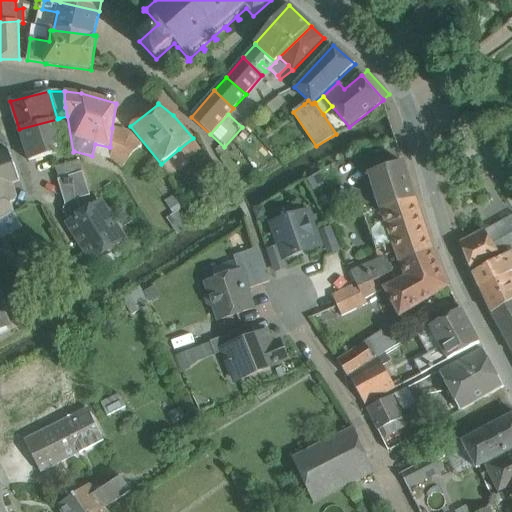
[(57,119),(19,129),(29,162),(64,152),(63,141),(57,119)]
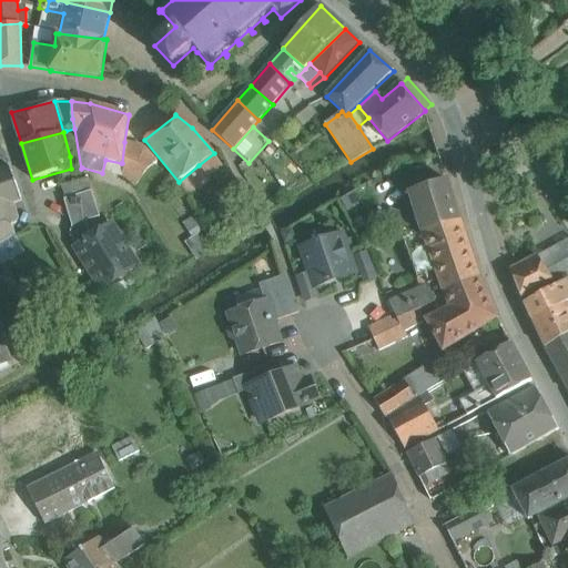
[(158,163),(143,148),(124,142),(122,163),(127,164),(122,175),(137,186),(148,171),(158,163)]
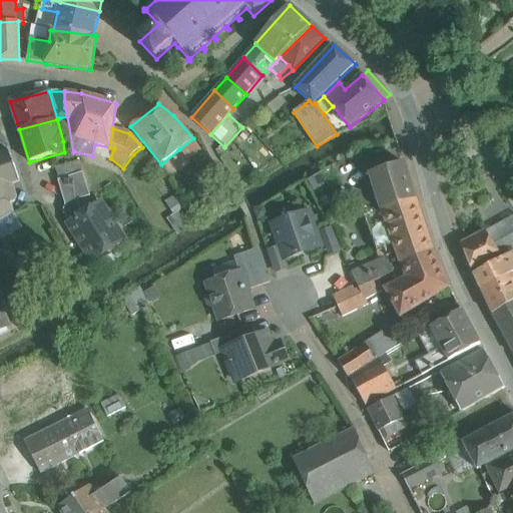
[(193,138),(179,149),(187,159),(200,149),(193,138)]
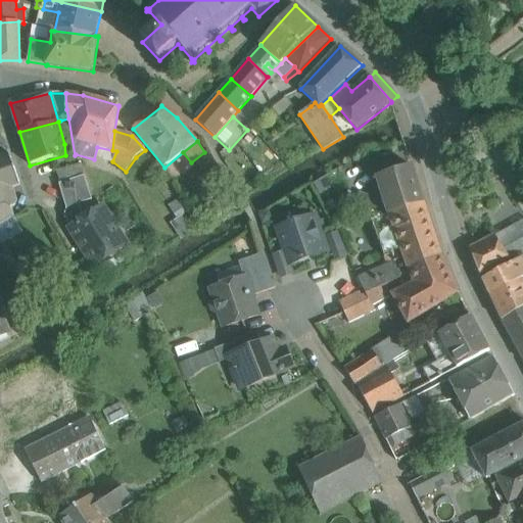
[(405,162),(402,151),(376,156),(378,168),(389,164),(389,165),(405,162)]
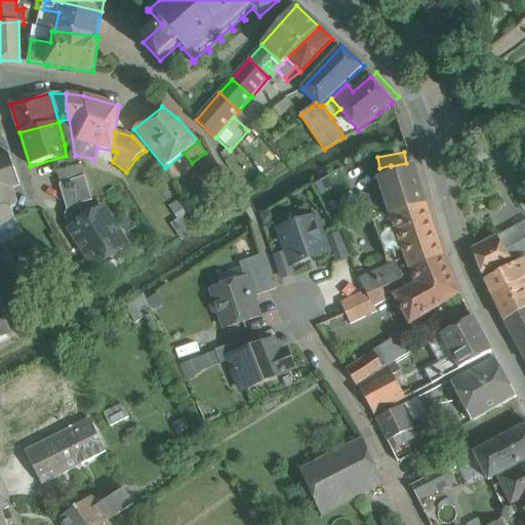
[(0,226),(14,218),(11,209),(15,207),(17,202),(13,189),(21,186),(9,154),(0,157),(0,226)]
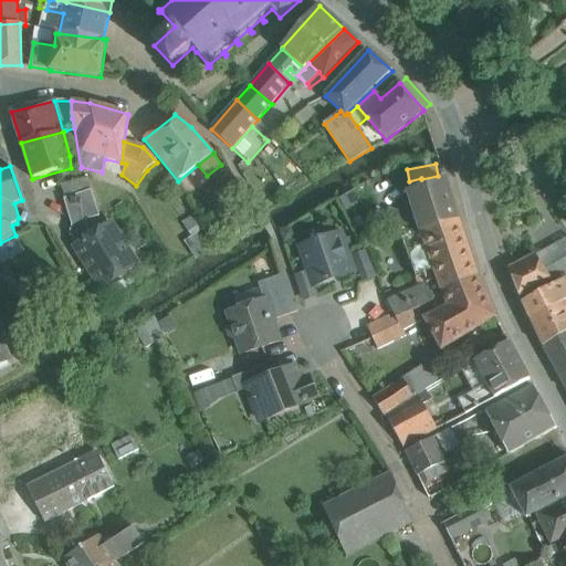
[(87,178),(62,186),(65,199),(92,190),(87,178)]
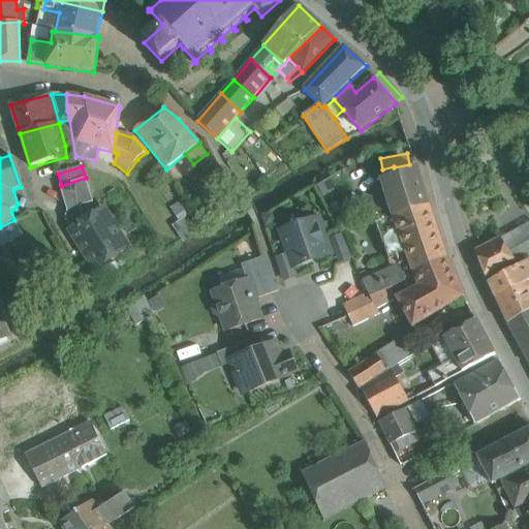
[(417,169),(381,181),(390,207),(379,204),(379,201),(365,196),(361,208),(373,212),(390,218),(393,218),(429,207),(417,169)]
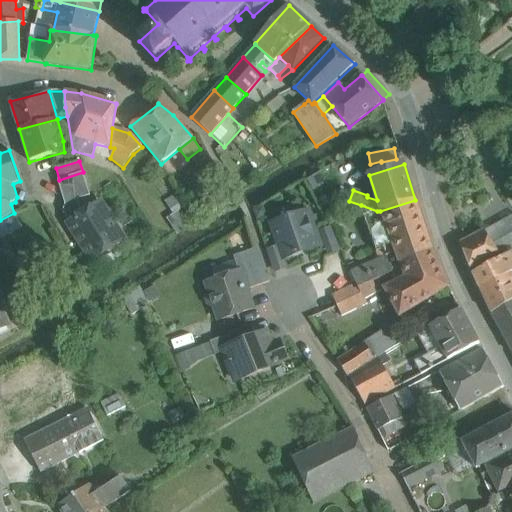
[(59,180),(58,180),(65,204),(78,200),(90,196),(83,172),(59,180)]
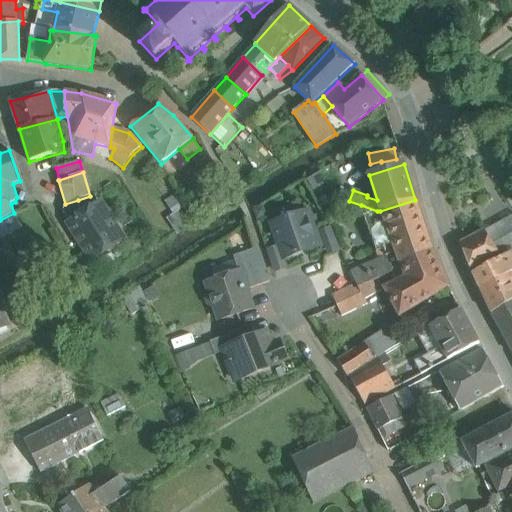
[(101,203),(82,215),(78,200),(65,204),(65,205),(63,212),(70,223),(69,223),(92,260),(124,240),(101,205),(101,203)]
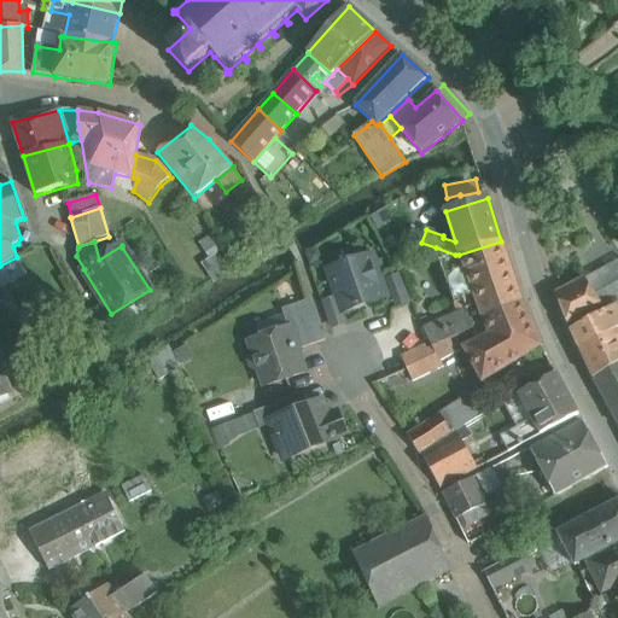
[(502,244),(460,256),(484,324),(523,305),(502,244)]
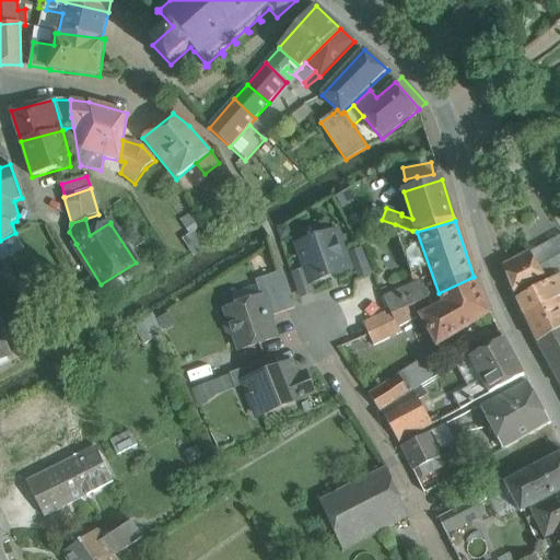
[(412,231),(395,224),(399,238),(417,232),(416,231),(412,231)]
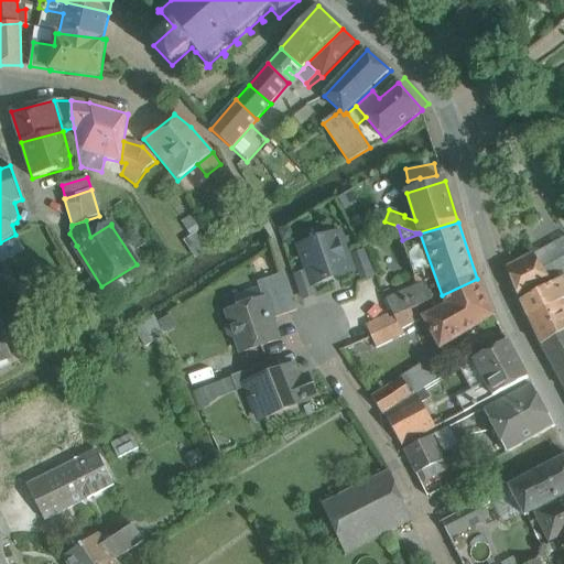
[(195,231),(183,238),(194,256),(205,249),(195,231)]
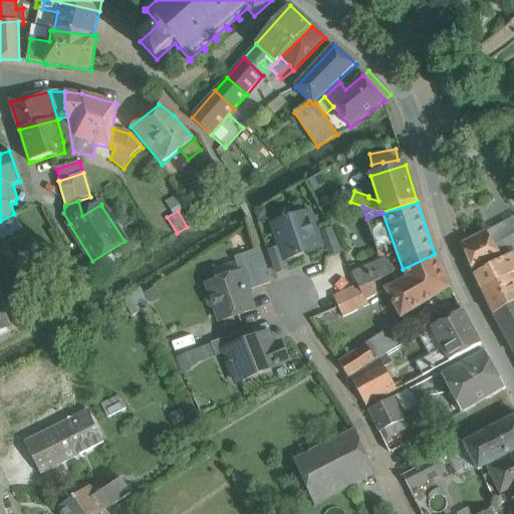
[(311,212),(284,222),(280,220),(274,222),(272,227),(274,233),(278,235),(287,261),(303,256),(302,254),(323,246),(311,212)]
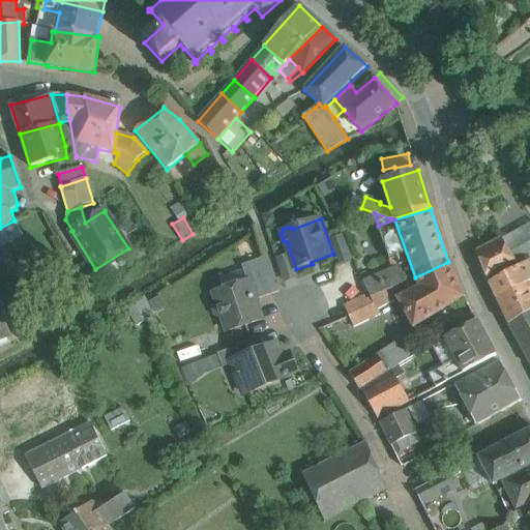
[(415,277),(394,219),(378,226),(390,261),(396,258),(400,266),(363,282),(372,298),(392,289),(415,277)]
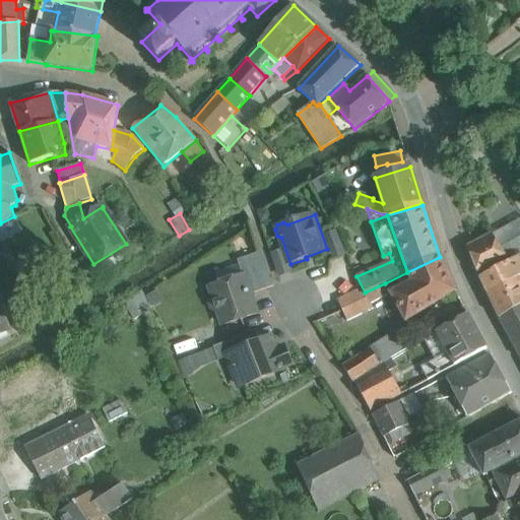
[(519,238),(519,218),(492,235),(501,249),(519,238)]
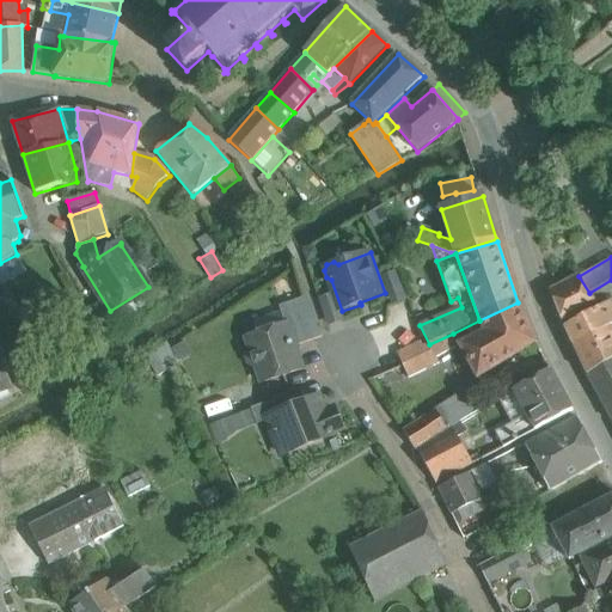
[(395,273),(383,276),(392,305),(404,300),(395,273)]
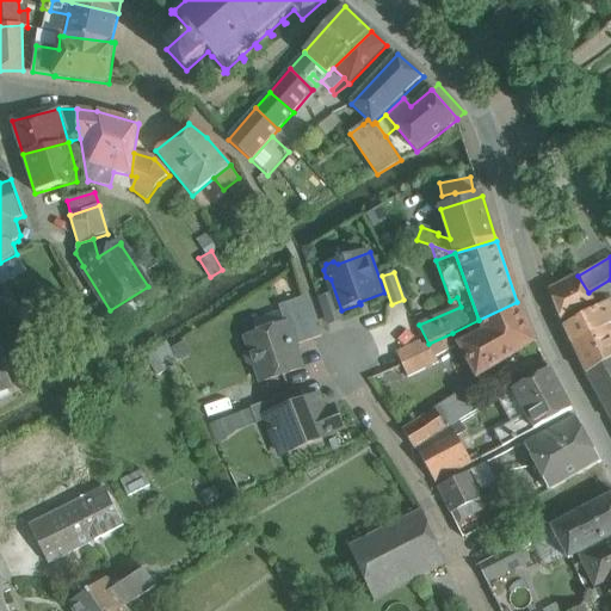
[(610,279),(588,292),(578,276),(549,291),(565,328),(610,303),(610,302),(610,279)]
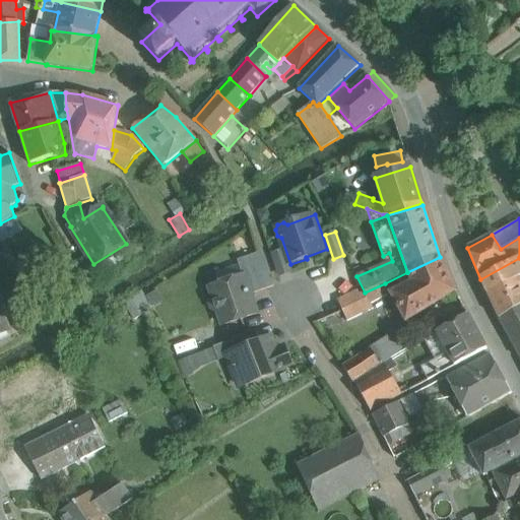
[(261,252),(238,260),(243,275),(244,275),(251,295),(273,286),(261,252)]
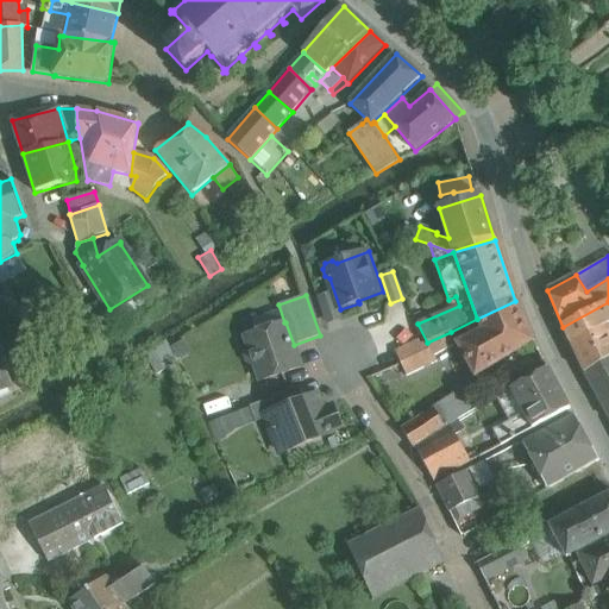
[(477,319),(451,332),(458,344),(476,377),(534,341),(520,313),(515,301),(477,319)]
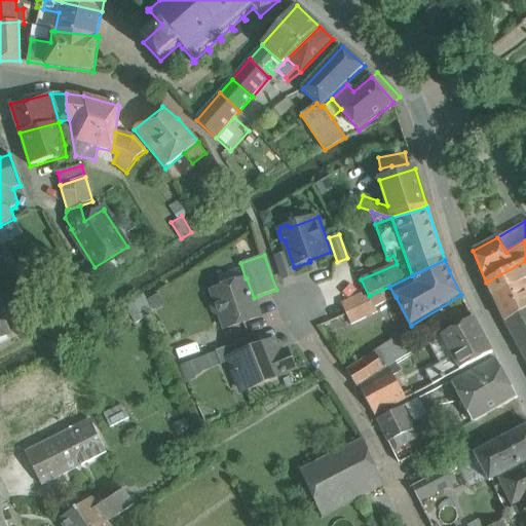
[(525,263),(525,261),(486,283),(493,298),(525,282),(525,279),(525,263)]
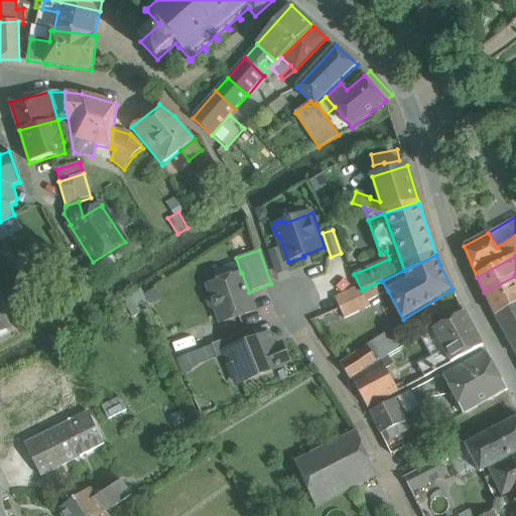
[(241,273),(208,285),(212,296),(209,301),(211,307),(216,309),(221,324),(255,311),(249,292),(242,273),(241,273)]
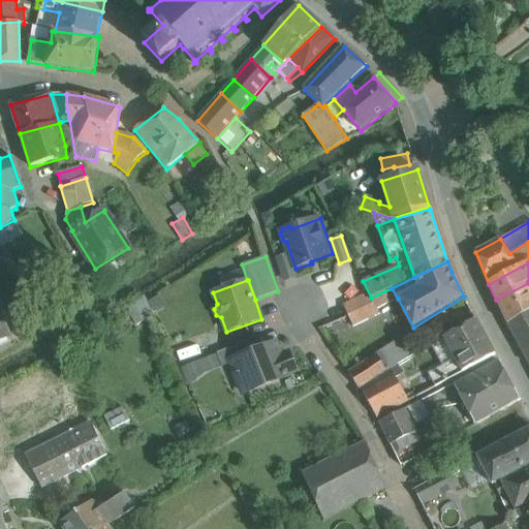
[(528,285),(528,283),(496,300),(508,325),(528,312),(528,285)]
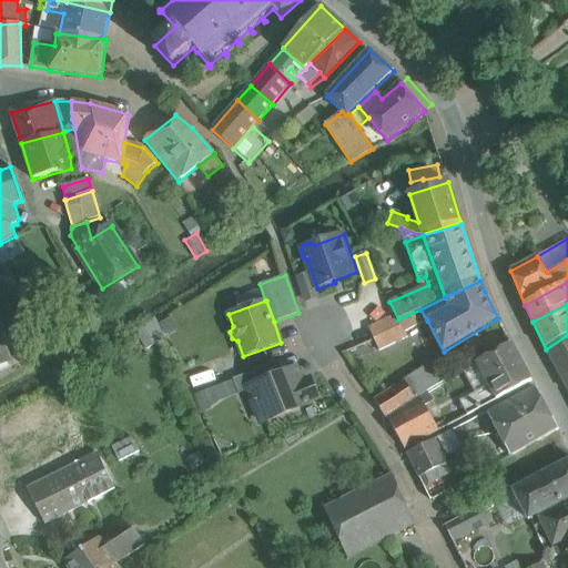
[(144,326),(155,344),(189,322),(178,305),(144,326)]
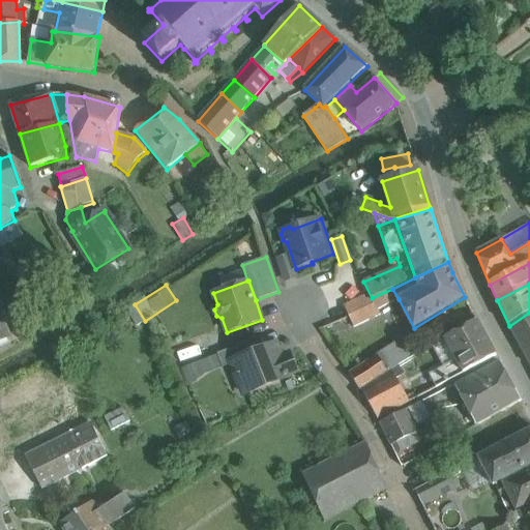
[(392,289),(372,298),(377,311),(378,310),(399,299),(392,289)]
